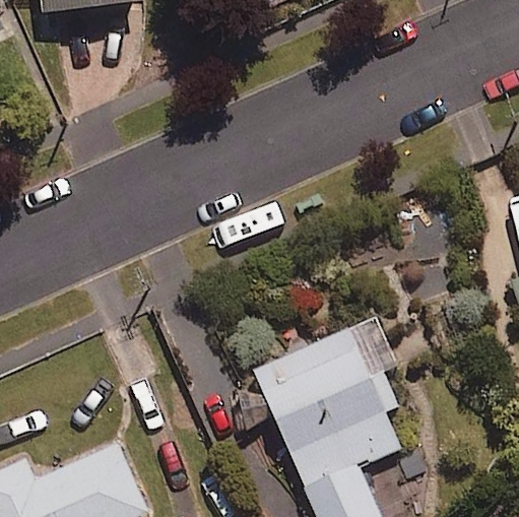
[(144,20),(142,0),(46,0),(49,27),(144,20)]
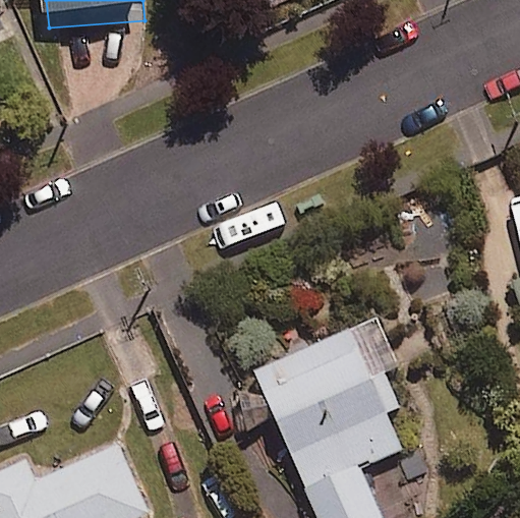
[(301,0),(253,0),(263,18),(301,0)]
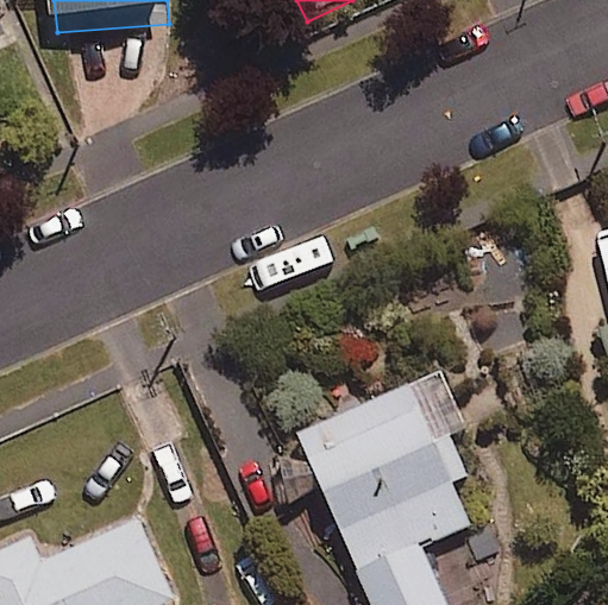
[(0,54),(10,49),(0,27),(0,54)]
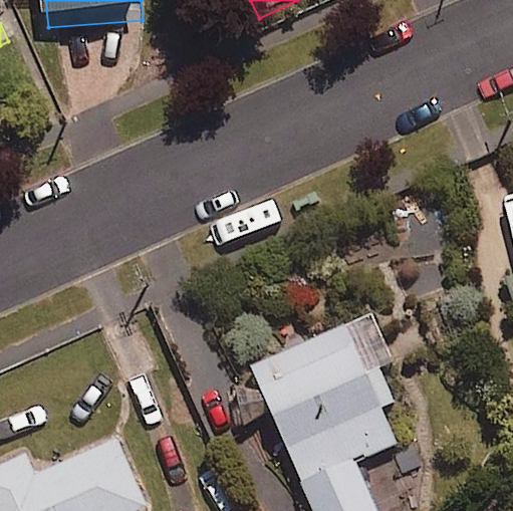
[(512,269),(500,276),(512,304),(512,269)]
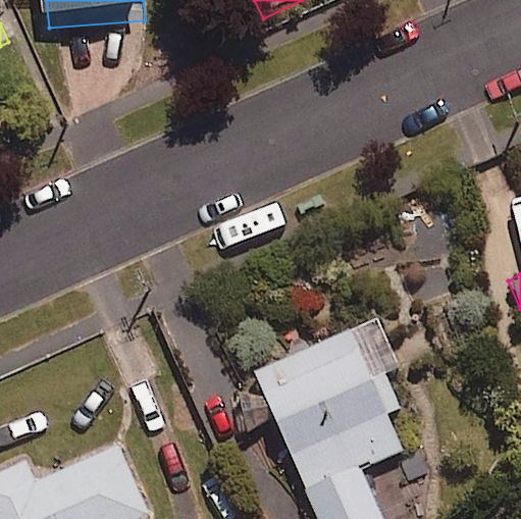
[(381,518),(359,466),(401,449),(384,411),(398,406),(382,370),(399,363),(379,316),(254,369),(318,518),(381,518)]
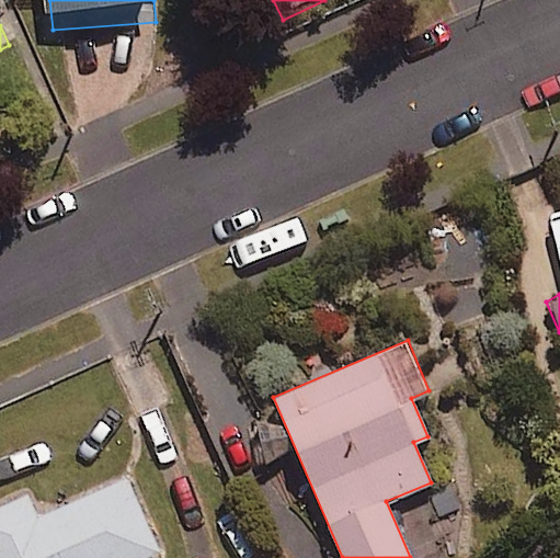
[(143,557),(157,551),(126,479),(36,519),(26,494),(0,507),(0,557),(143,557)]
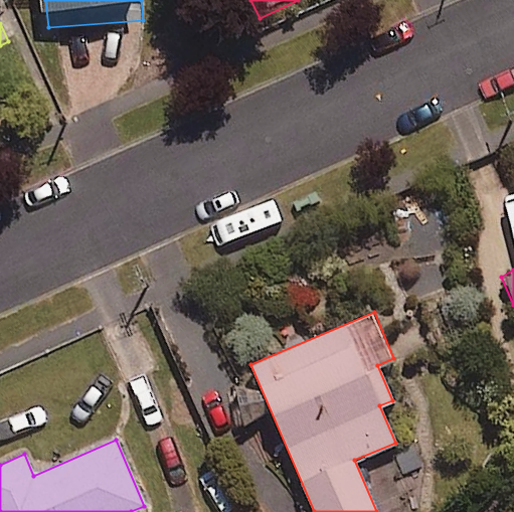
All buildings are outlined.
